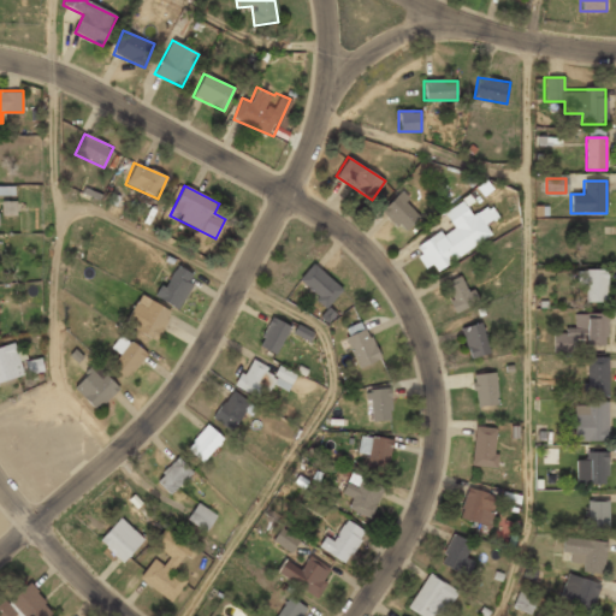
[(381,209),(403,234),(421,217),(400,193),(381,209)]
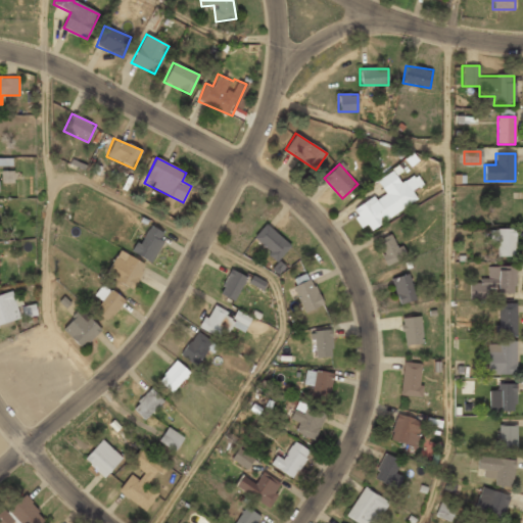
[(1,183),(13,183),(13,171),(1,171),(1,183)]
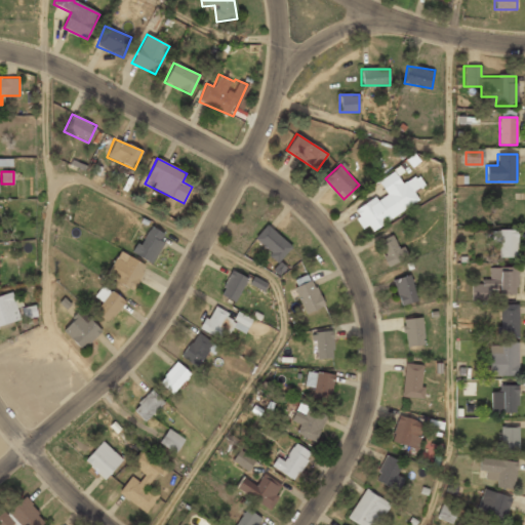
[(421,202),(413,188),(421,183),(417,175),(401,186),(393,171),(376,183),(386,198),(360,213),(372,233),(421,202)]
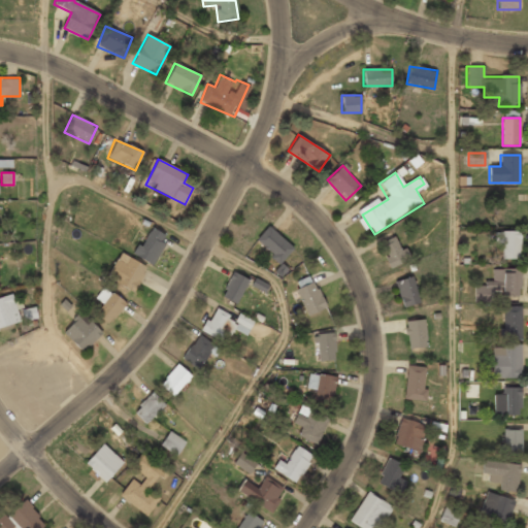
[(293,251),(269,226),(254,239),(278,264),(293,251)]
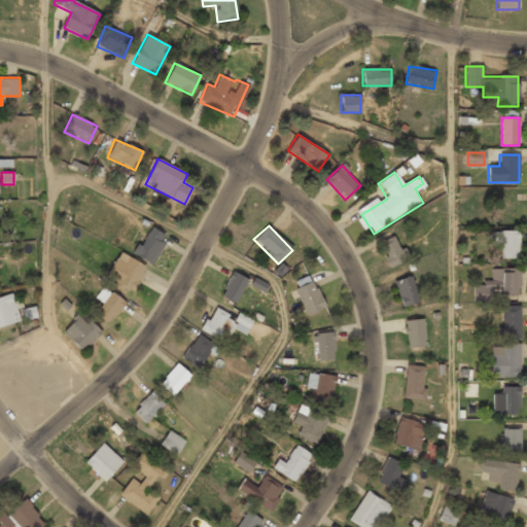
[(168,243),(155,229),(133,248),(146,262),(168,243)]
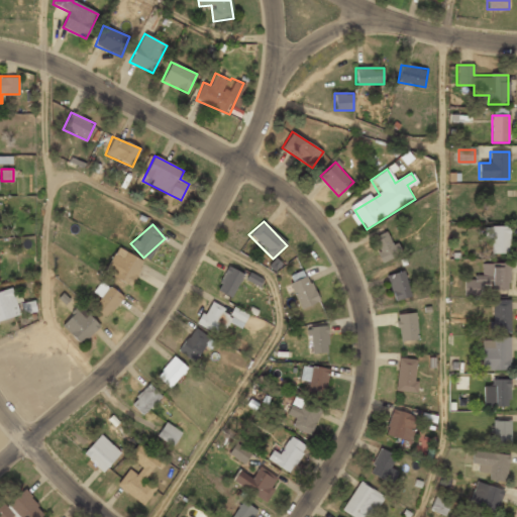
[(509,253),(509,226),(491,226),(491,253),(509,253)]
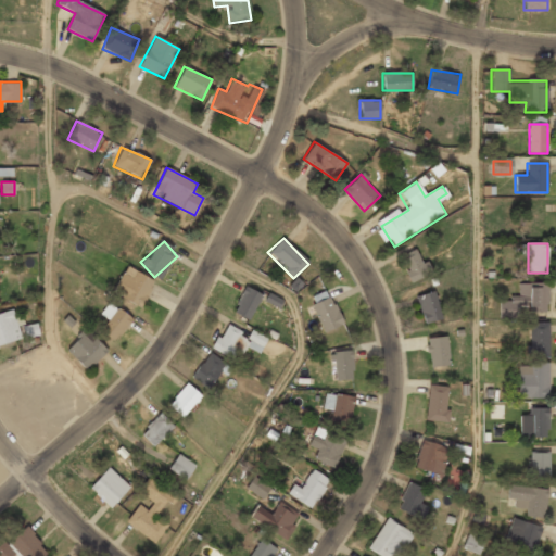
[(426,277),(419,250),(401,255),(407,281),(426,277)]
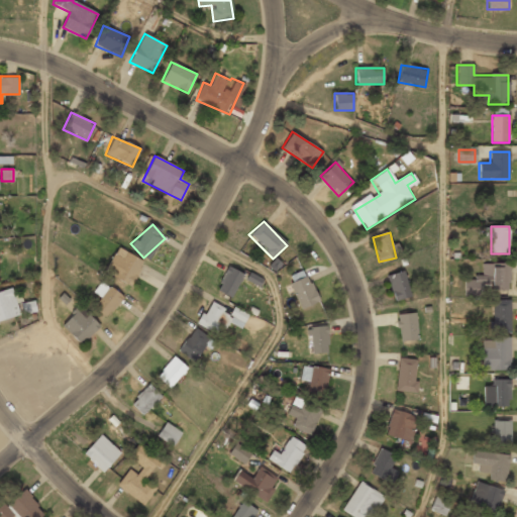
[(143,261),(117,247),(105,273),(131,285),(143,261)]
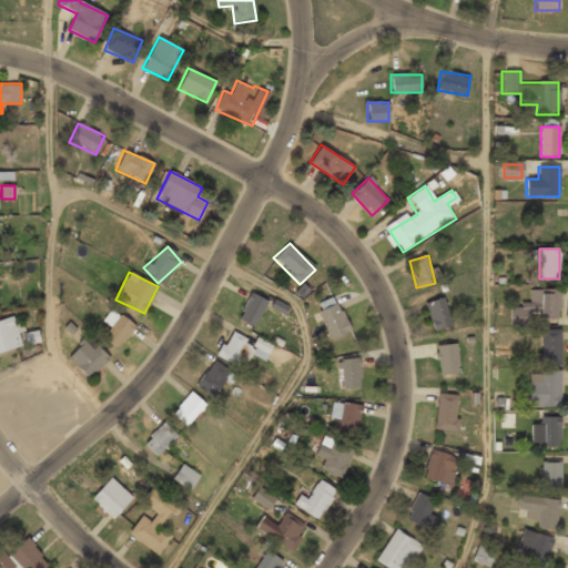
[(559,290),(528,290),(528,304),(509,304),(510,321),(559,321),(559,290)]
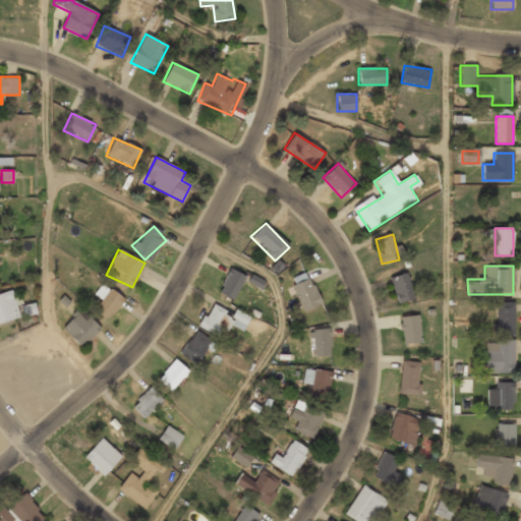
[(217,292),(233,300),(245,277),(230,269),(217,292)]
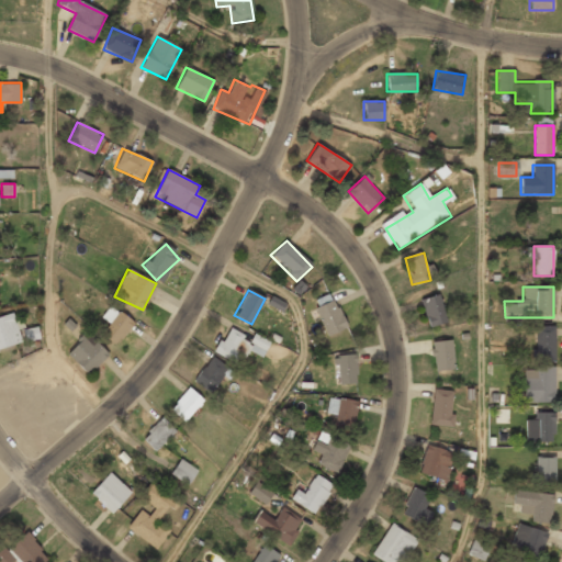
[(447,323),(439,295),(419,301),(428,328),(447,323)]
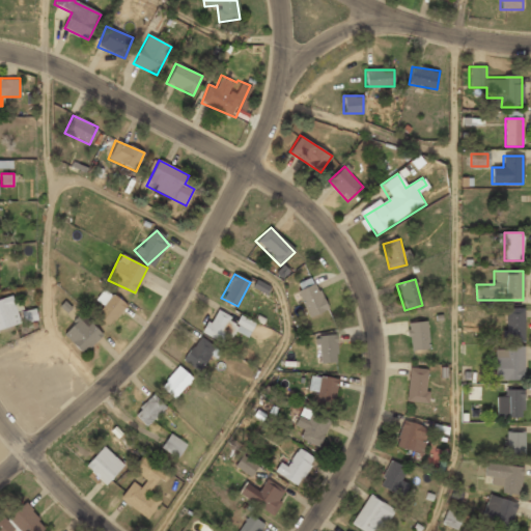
[(328,309),(314,281),(296,290),(309,318),(328,309)]
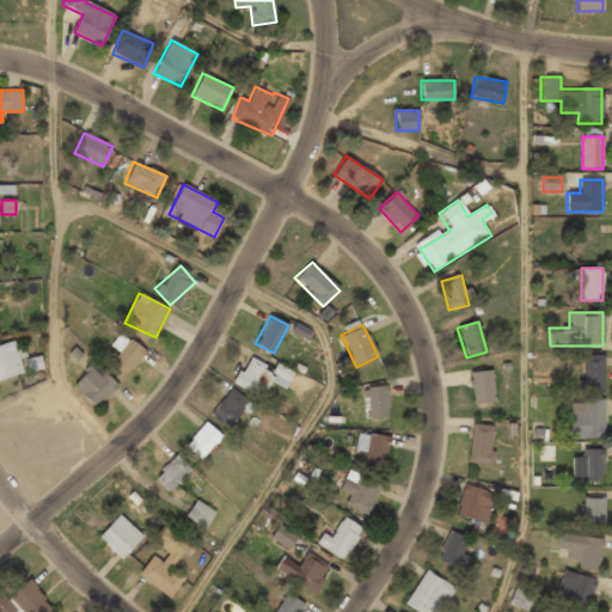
[(109,362),(124,377),(144,355),(128,341),(109,362)]
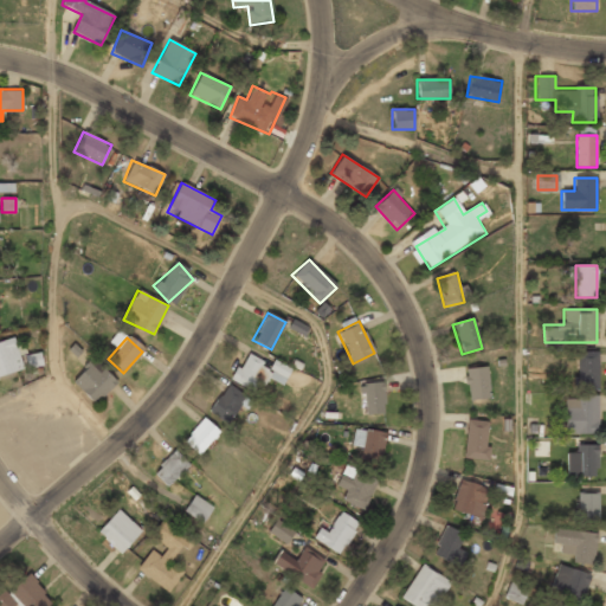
[(0,375),(23,371),(14,339),(0,342),(0,375)]
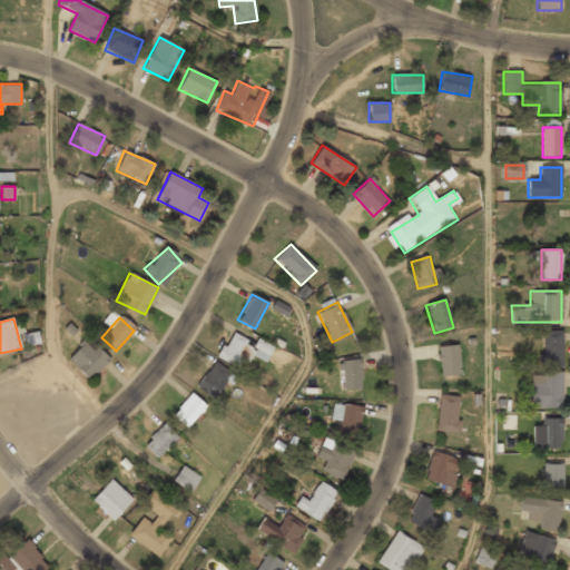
[(541,365),(562,365),(562,331),(541,331),(541,365)]
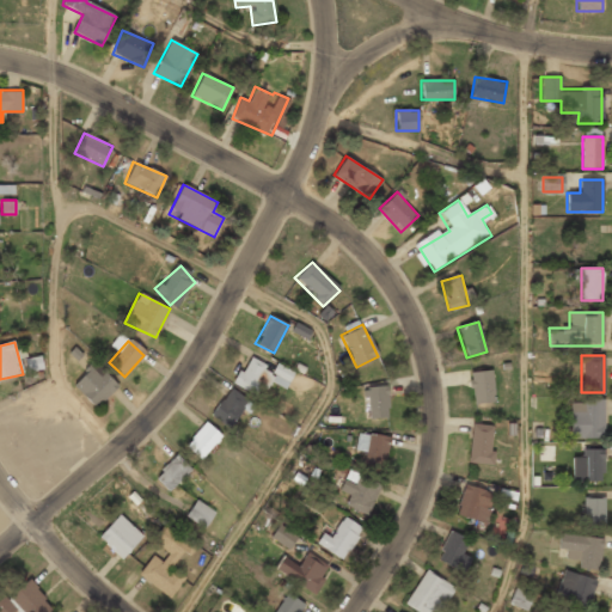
[(231,384),(255,395),(259,386),(267,390),(270,381),(286,389),(294,372),(276,363),(273,369),(249,359),(243,372),(238,369),(231,384)]
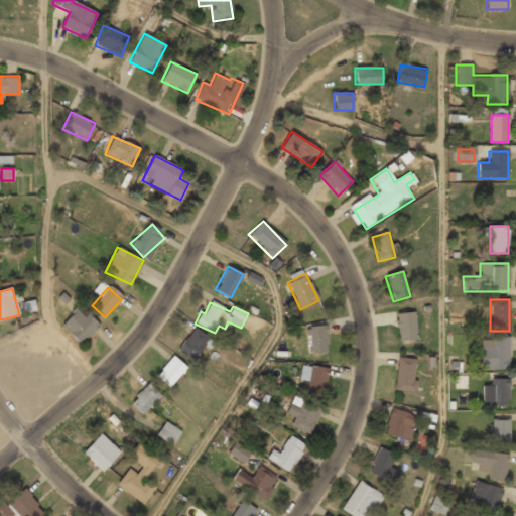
[(99,327),(81,305),(60,324),(79,345),(99,327)]
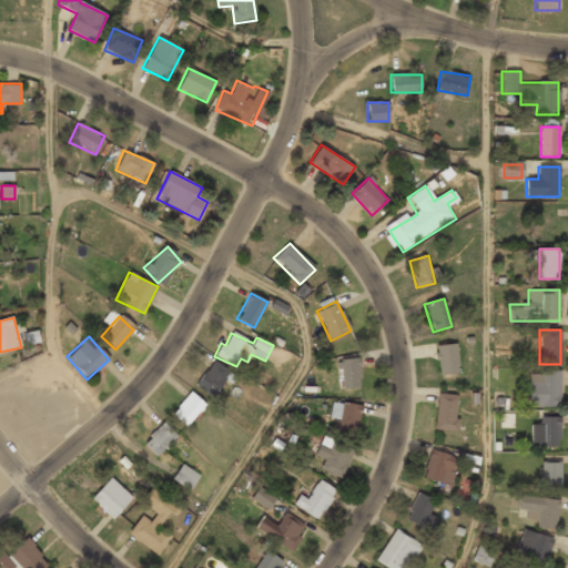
[(436,345),(438,376),(459,374),(457,344),(436,345)]
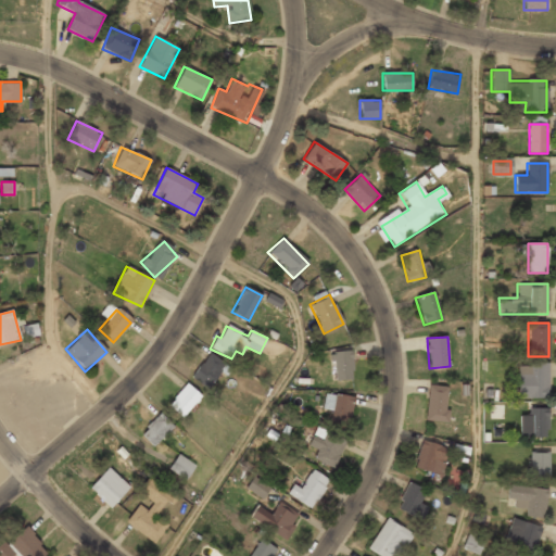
[(192,378),(211,389),(226,363),(207,352),(192,378)]
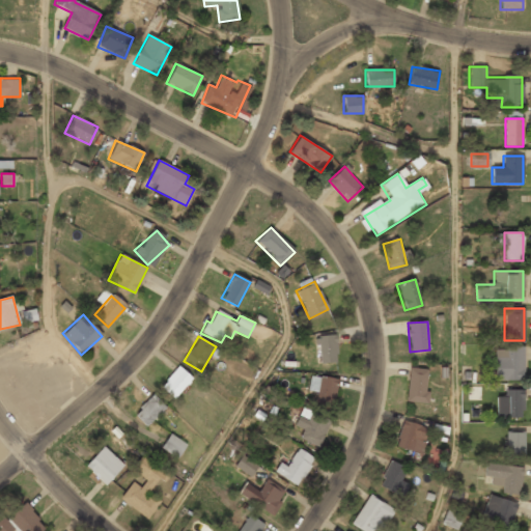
[(337,363),(337,336),(318,336),(318,363),(337,363)]
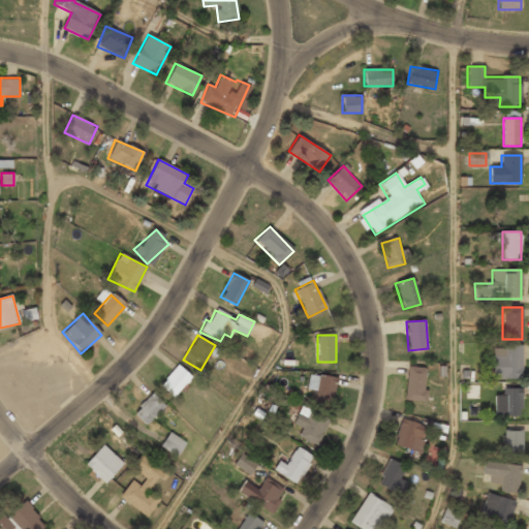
[(492,378),(521,378),(521,346),(492,346),(492,378)]
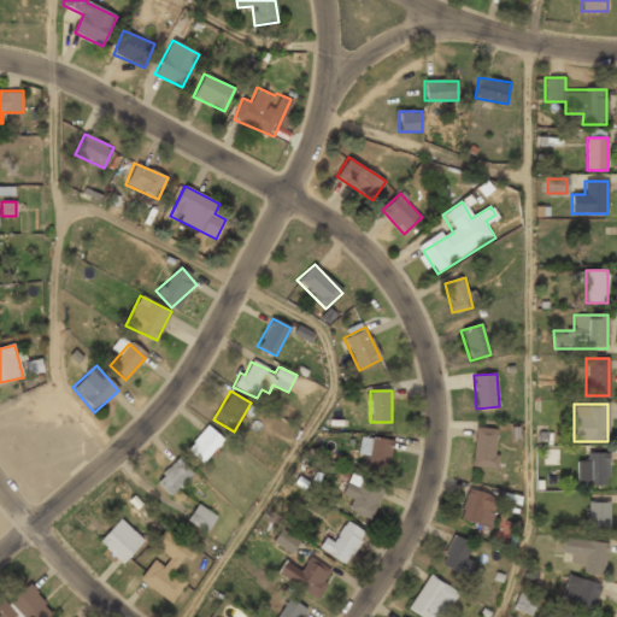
[(186,450),(201,464),(223,441),(207,425),(186,450)]
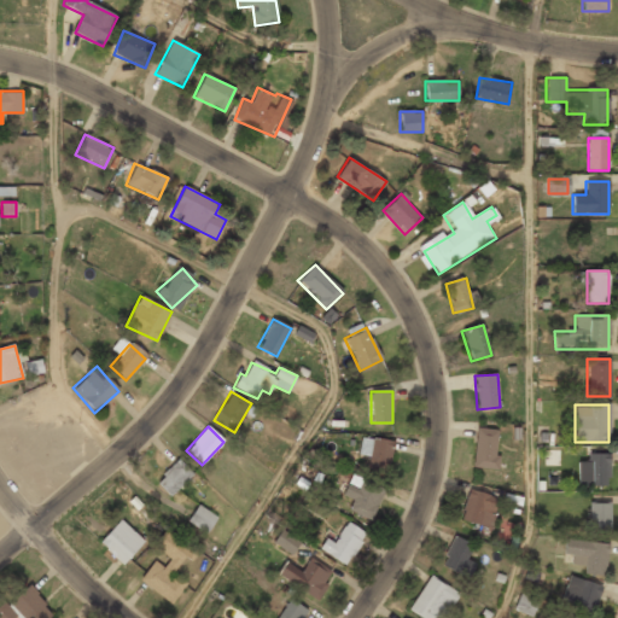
[(499,470),(499,430),(474,430),(474,470),(499,470)]
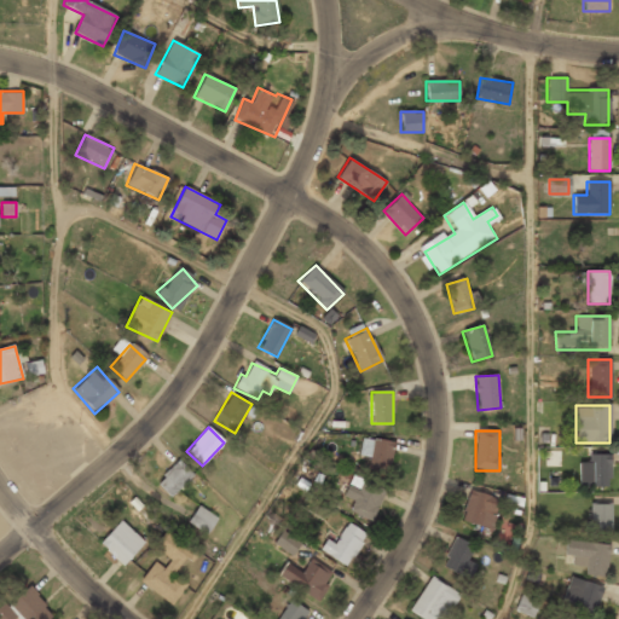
[(392,473),(394,443),(364,440),(363,456),(368,456),(366,470),(392,473)]
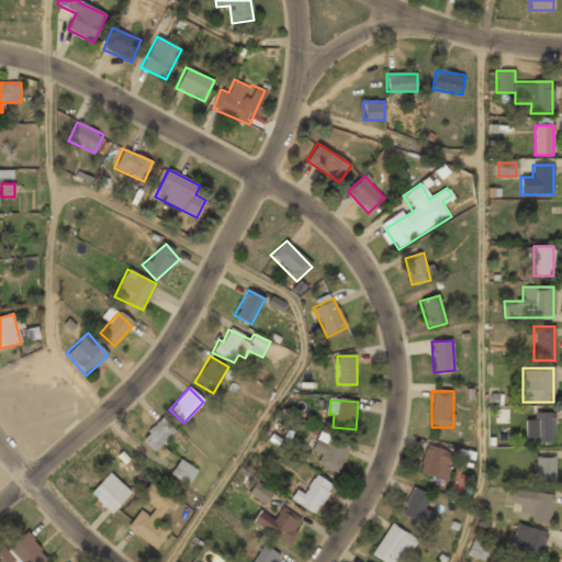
[(553,412),(527,412),(527,439),(553,439),(553,412)]
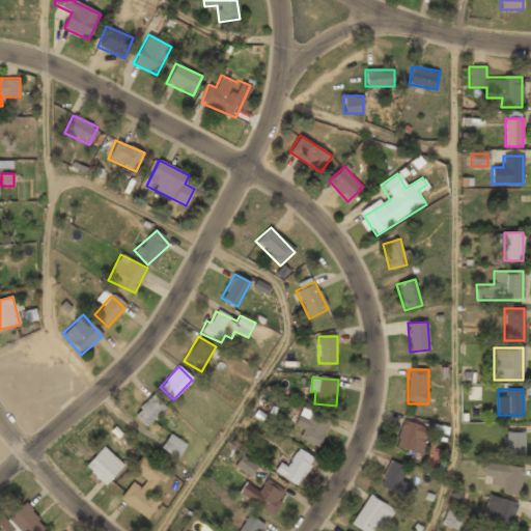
[(146,427),(166,408),(154,394),(133,414),(146,427)]
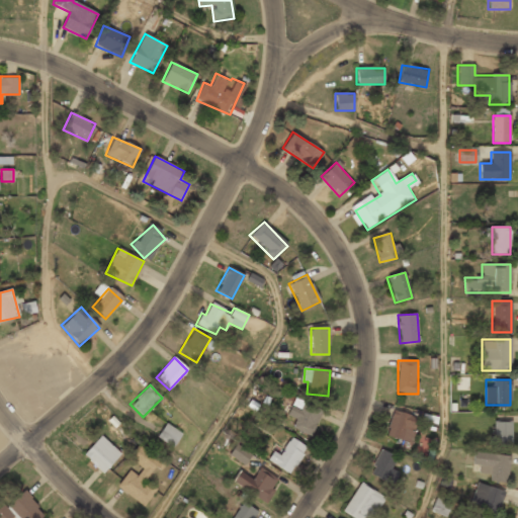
[(286,427),(311,436),(321,412),(295,403),(286,427)]
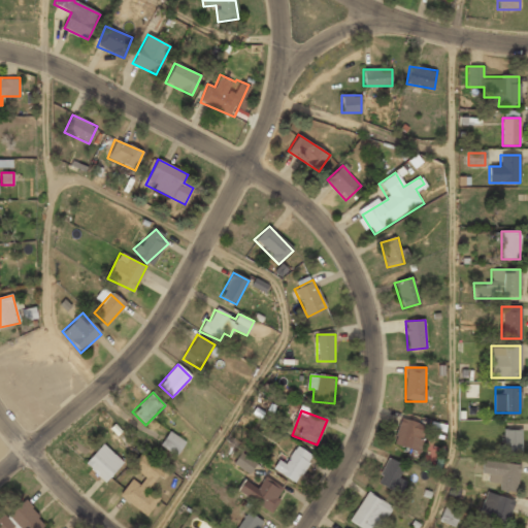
[(427,428),(403,418),(392,442),(416,453),(427,428)]
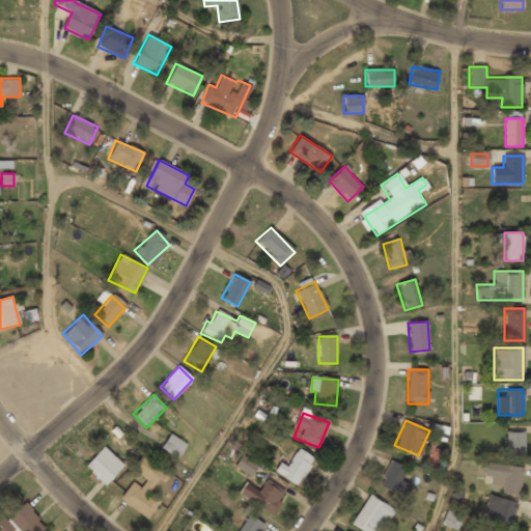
[(524,431),(505,431),(505,455),(524,455),(524,431)]
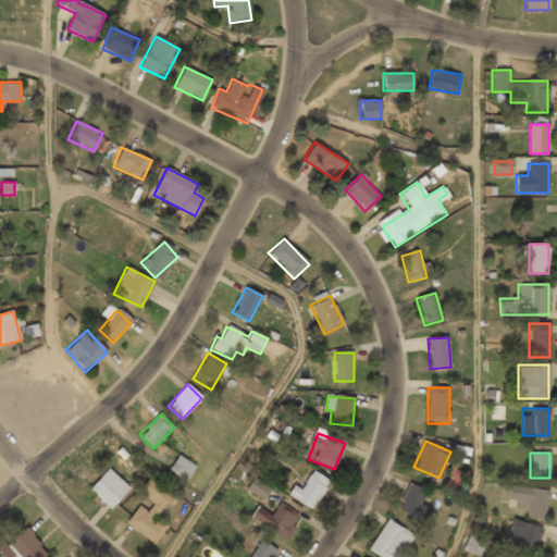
[(169,470),(185,482),(196,468),(178,455),(169,470)]
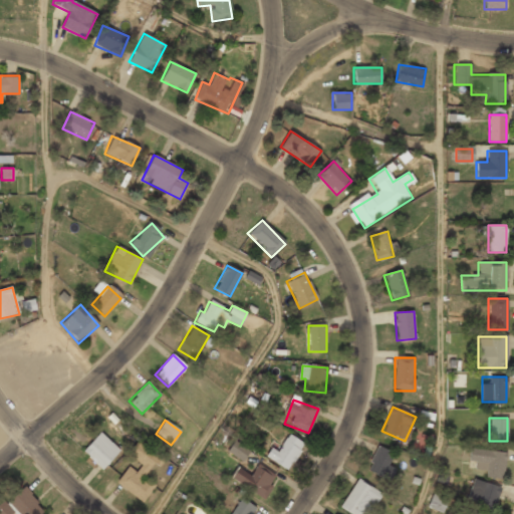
[(119,451),(99,432),(81,451),(101,470),(119,451)]
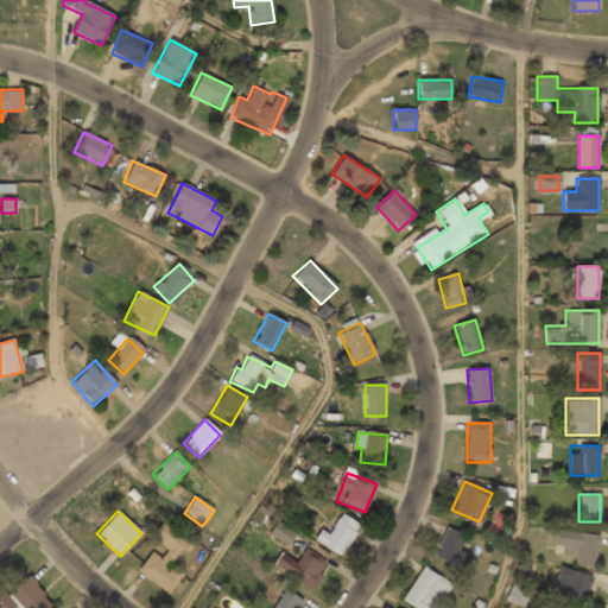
[(361,526),(342,512),(320,543),(340,557),(361,526)]
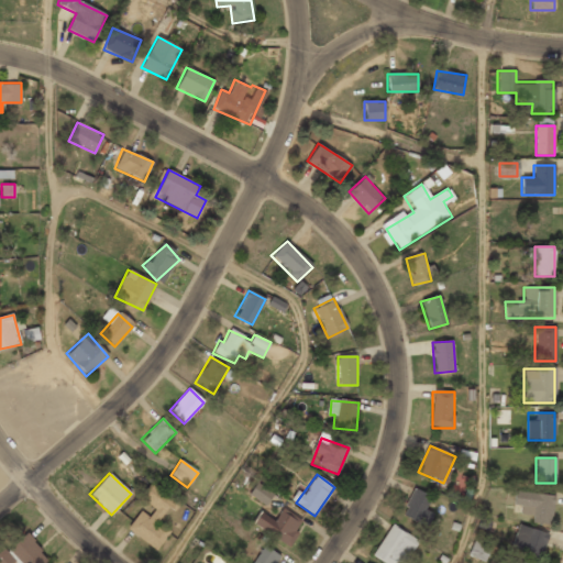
[(177,500),(153,482),(142,496),(155,506),(147,516),(141,510),(127,529),(156,551),(170,532),(159,523),(177,500)]
